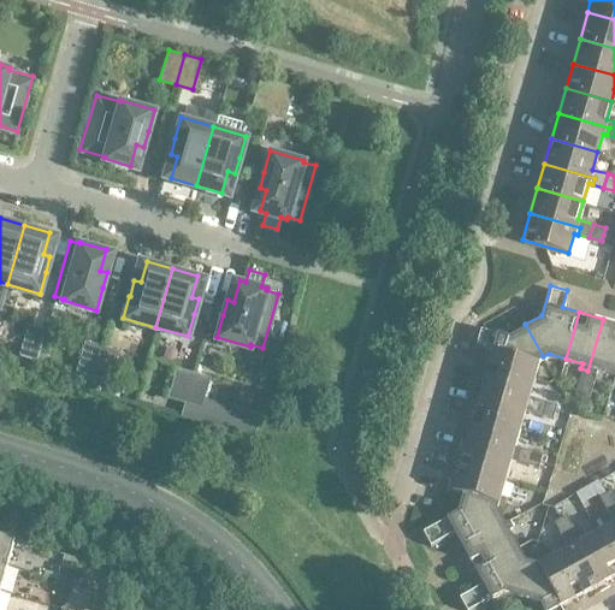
[(614,368),(614,321),(603,319),(587,371),(580,368),(578,379),(591,383),(596,367),(614,372),(614,368)]
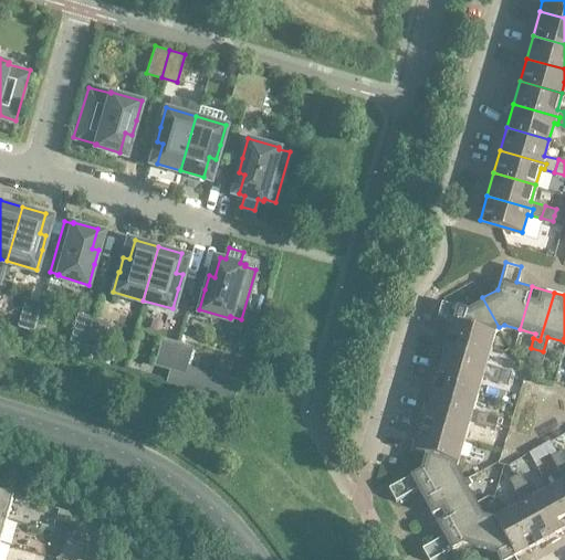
[(25,295),(18,323),(33,327),(41,299),(25,295)]
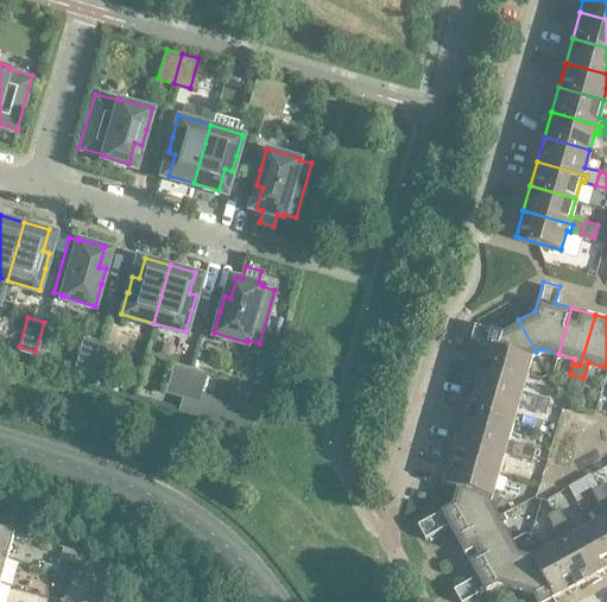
[(536,352),(518,319),(503,329),(473,321),(468,337),(485,342),(480,359),(525,372),(530,355),(536,352)]
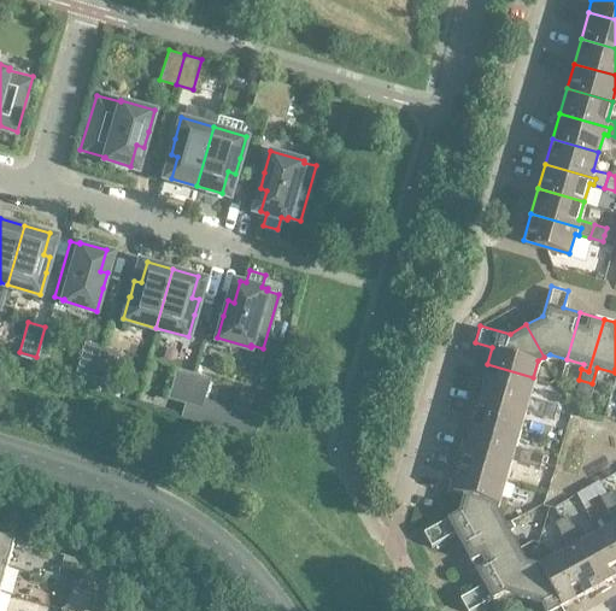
[(86,338),(76,369),(93,374),(101,342),(86,338)]
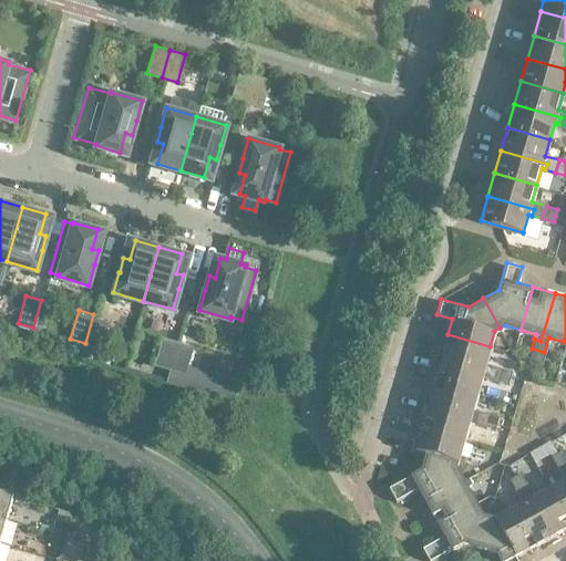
[(109,319),(93,314),(85,343),(100,347),(109,319)]
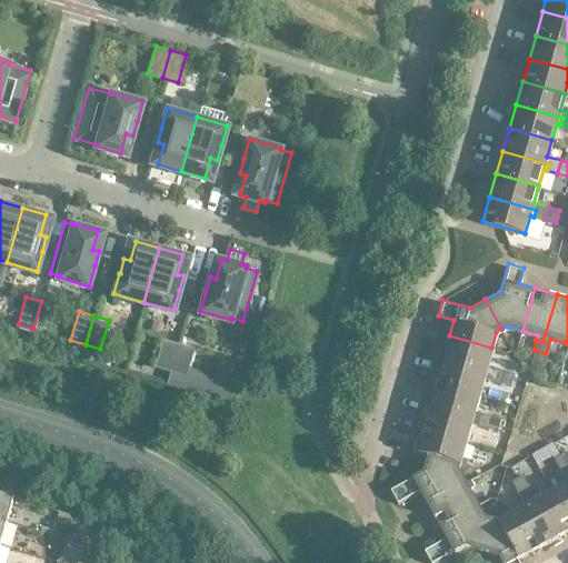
[(491,348),(449,335),(442,357),(490,371),(488,376),(499,380),(502,368),(487,363),(491,348)]
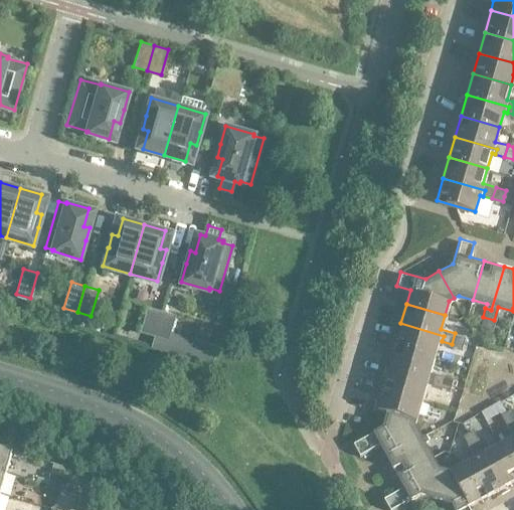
[(148,305),(140,330),(154,334),(161,308),(148,305)]
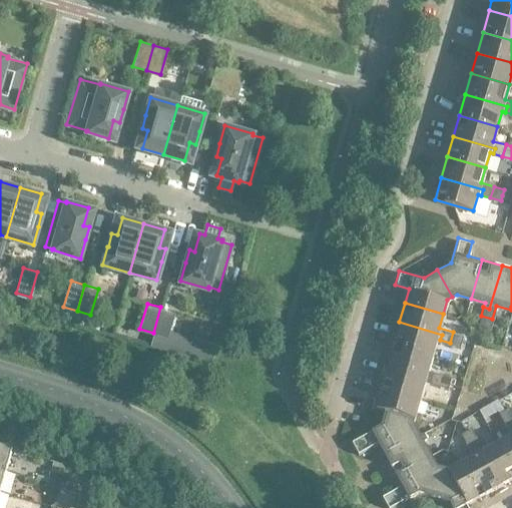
[(174,311),(160,307),(153,333),(166,337),(174,311)]
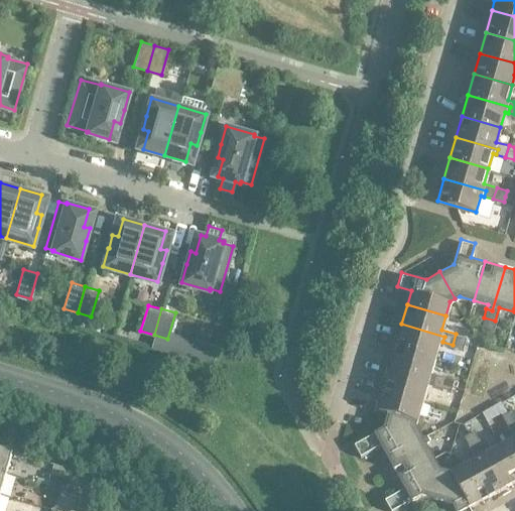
[(495,321),(484,317),(481,327),(487,329),(493,330),(495,321)]
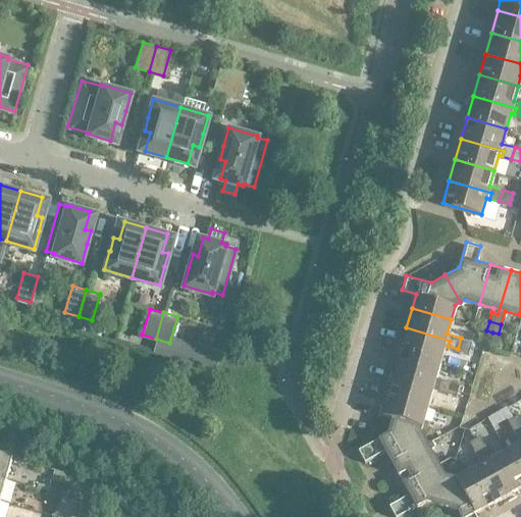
[(450,341),(406,327),(401,349),(439,360),(444,345),(448,346),(450,341)]
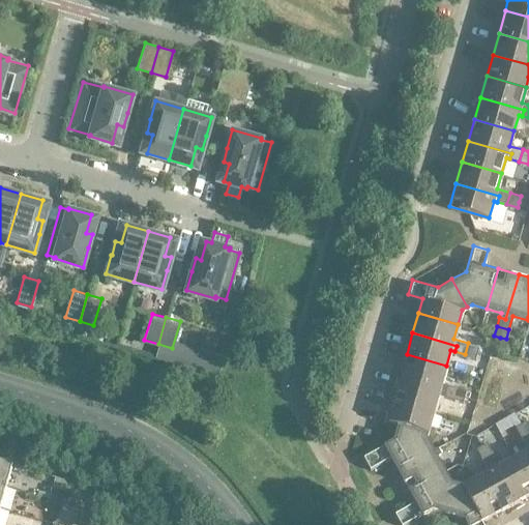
[(477,345),(468,343),(465,354),(474,357),(476,351),(477,345)]
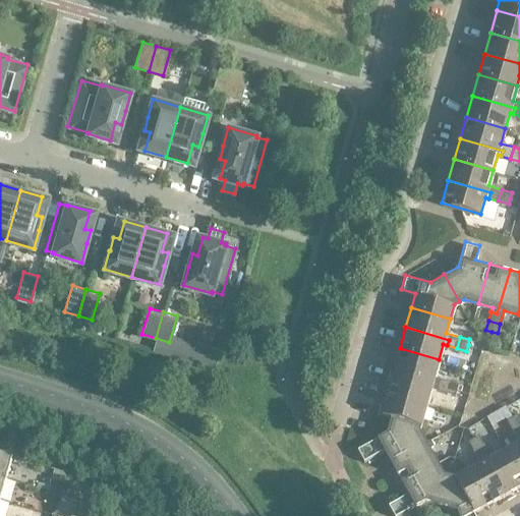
[(439,359),(400,348),(394,369),(438,382),(436,388),(445,391),(449,379),(434,375),(439,359)]
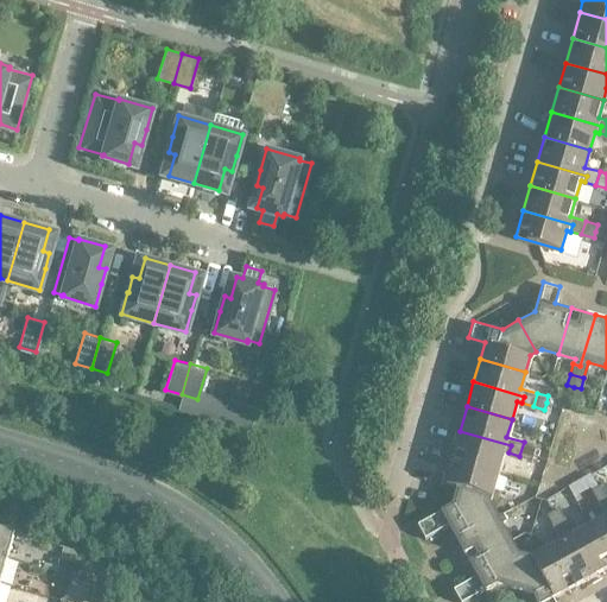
[(511,445),(460,431),(451,460),(497,473),(503,451),(509,452),(511,445)]
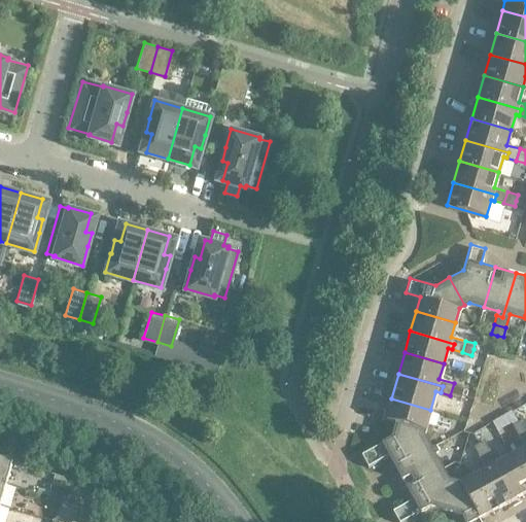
[(463,386),(454,383),(450,395),(459,397),(461,391),(463,386)]
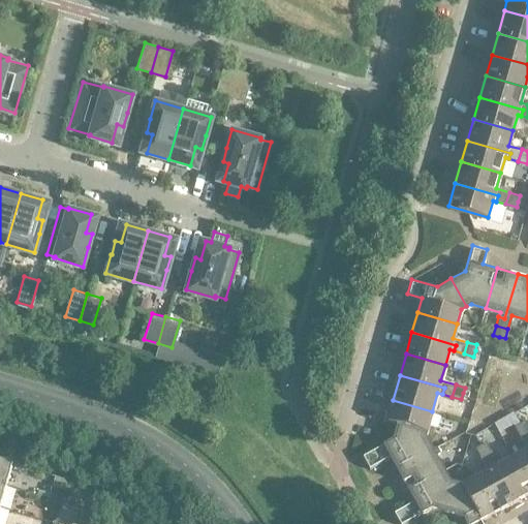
[(432,411),(393,400),(387,419),(397,422),(427,430),(431,431),(433,425),(429,423),(432,411)]
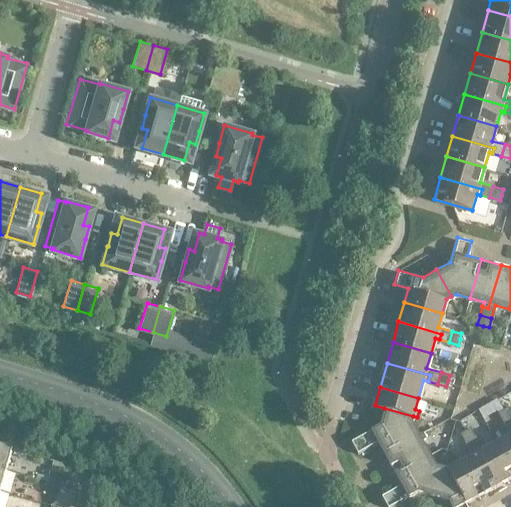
[(497,410),(502,419),(510,413),(510,410),(507,404),(502,407),(497,410)]
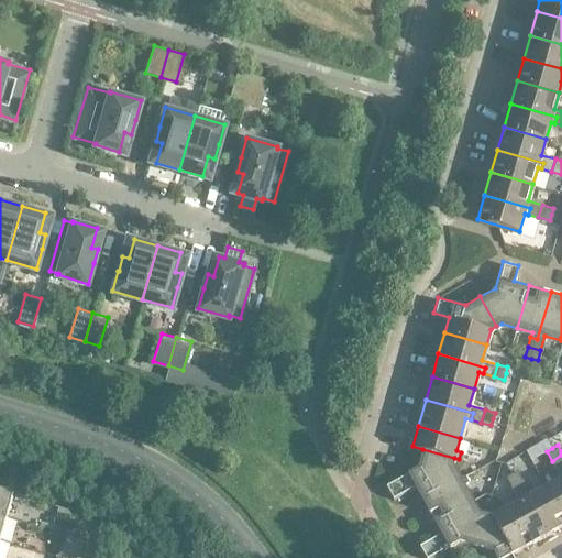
[(454,458),(422,449),(418,465),(385,483),(393,496),(415,484),(421,496),(460,474),(452,463),(454,458)]
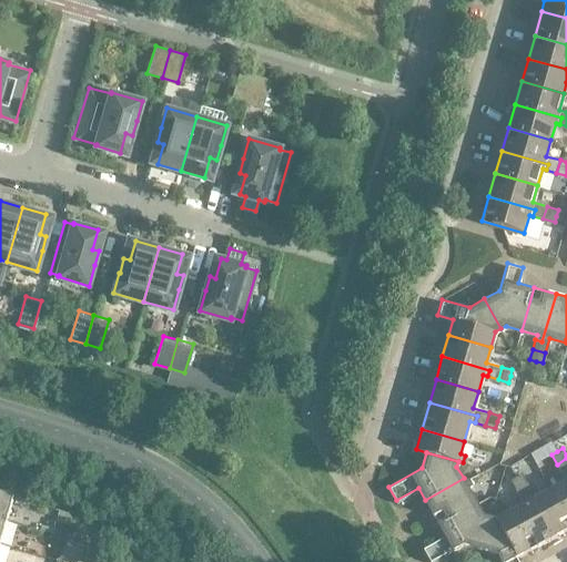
[(565,478),(549,486),(566,517),(566,458),(557,465),(565,478)]
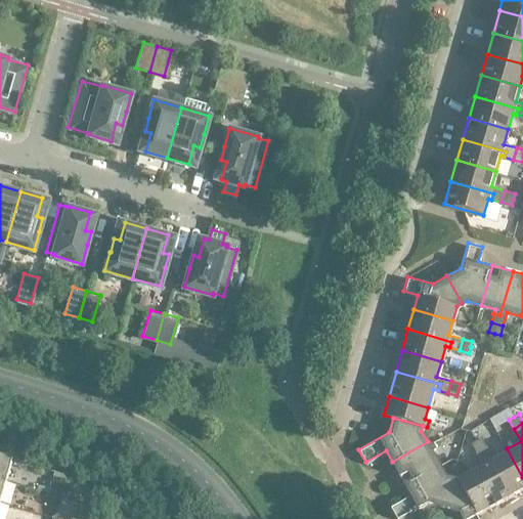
[(470,441),(475,450),(485,444),(480,435),(475,438),(470,441)]
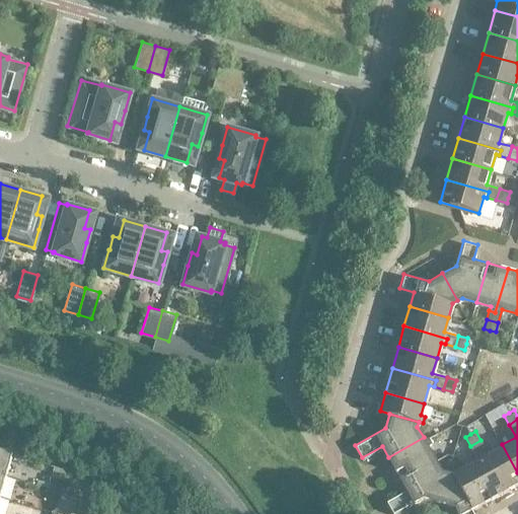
[(428,435),(424,437),(388,457),(398,476),(434,456),(427,444),(431,441),(428,435)]
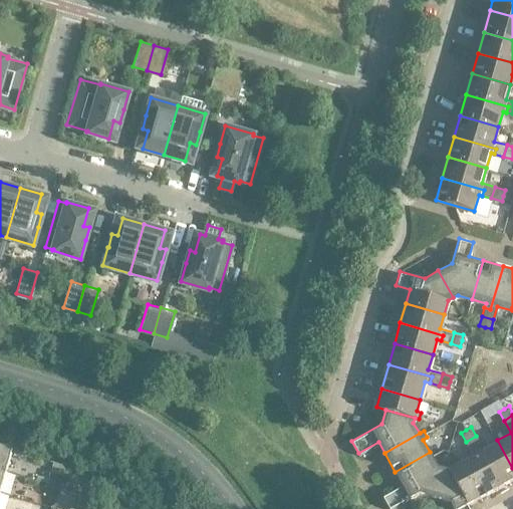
[(473,454),(460,461),(479,496),(497,486),(476,447),(481,444),(476,436),(466,442),(473,454)]
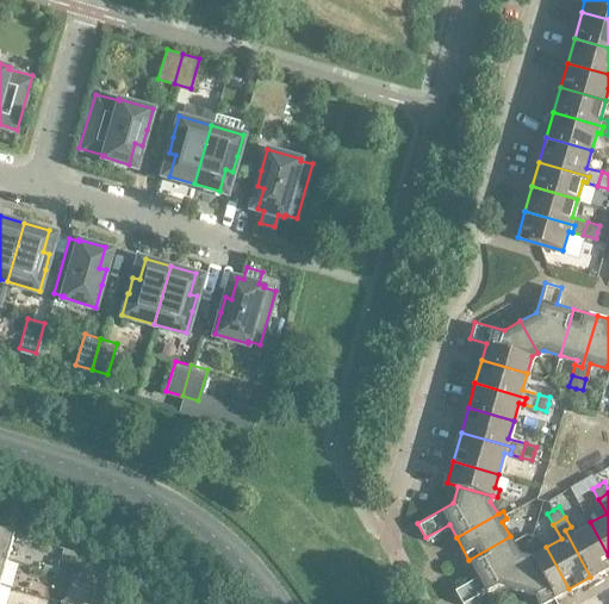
[(571,527),(565,530),(590,577),(608,566),(608,555),(590,522),(573,531),(571,527)]
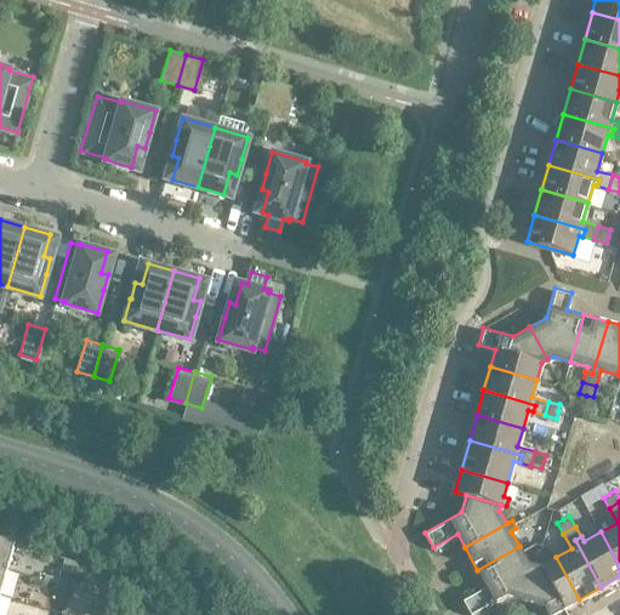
[(0,564),(6,567),(13,540),(0,535),(0,564)]
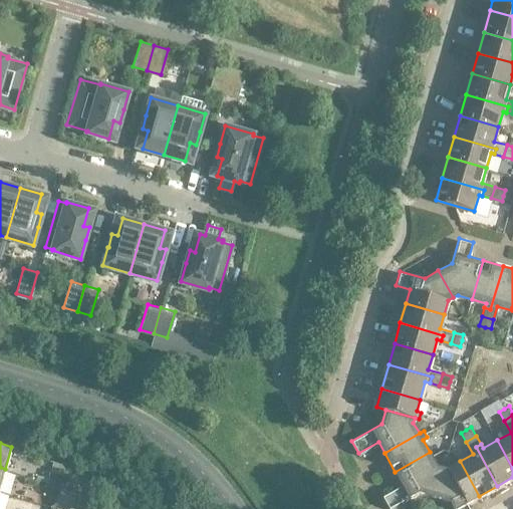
[(437,465),(430,452),(395,472),(402,484),(381,495),(389,508),(419,491),(434,496),(442,467),(437,465)]
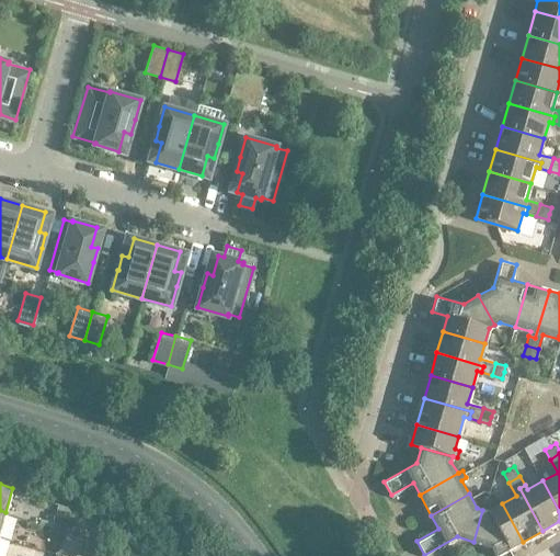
[(523,542),(502,503),(488,511),(482,510),(473,542),(490,546),(495,555),(513,555),(510,549),(523,542)]
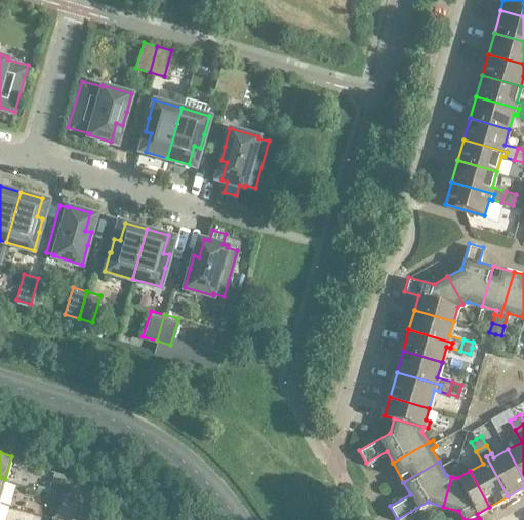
[(76,500),(61,494),(57,504),(73,509),(76,500)]
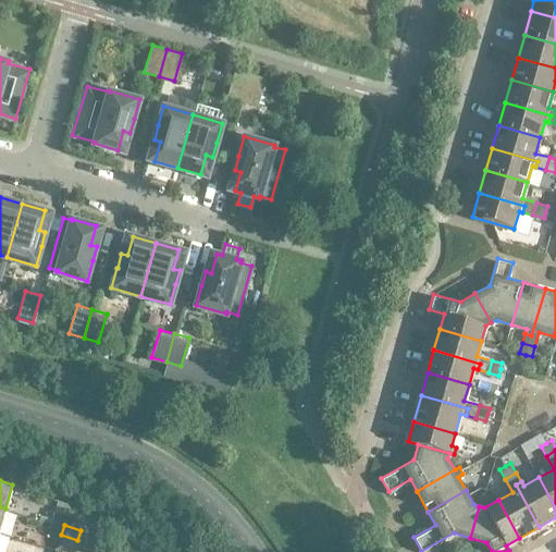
[(77,540),(61,535),(59,544),(75,550),(77,540)]
